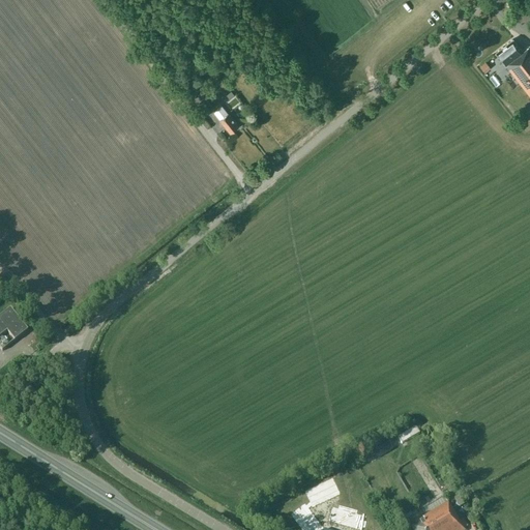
[(512,38),(496,52),(529,95),(529,45),(522,50),(512,38)]
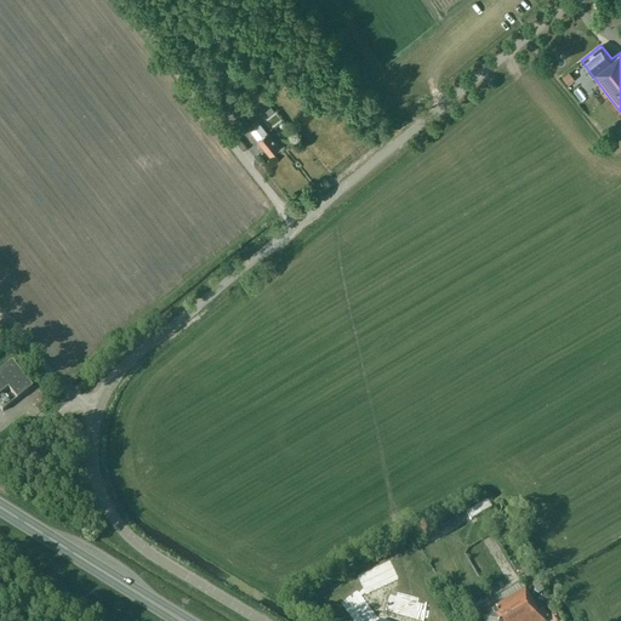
[(562,74),(567,80),(575,74),(569,68),(562,74)]
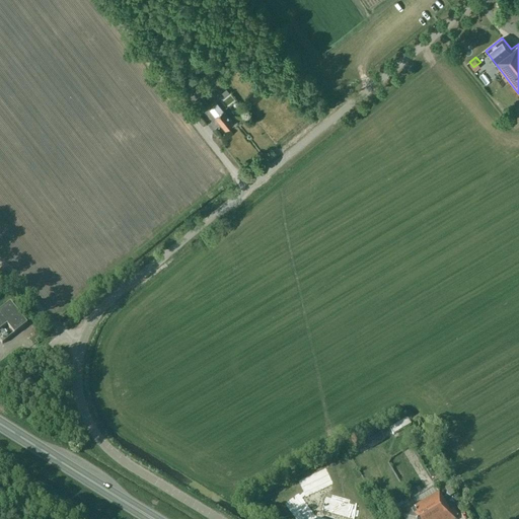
[(193,104),(201,114),(207,108),(199,98),(193,104)]
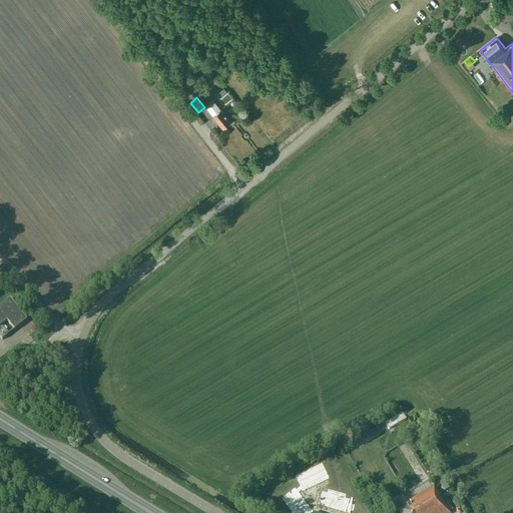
[(220,108),(219,109),(214,101),(206,107),(212,114),(222,127),(230,121),(220,108)]
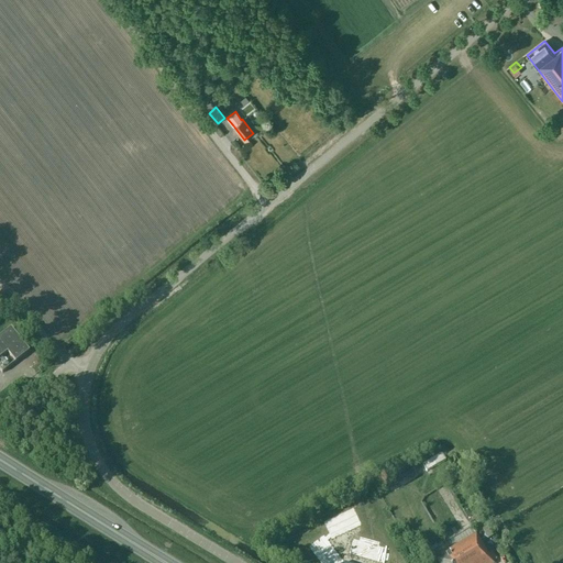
[(35,348),(17,324),(0,337),(0,353),(10,345),(18,355),(6,365),(3,363),(3,364),(8,370),(35,348)]
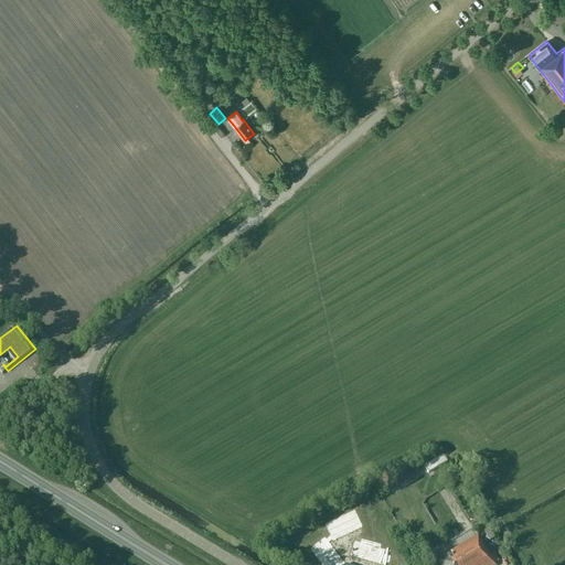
[(398,490),(417,479),(412,469),(393,480),(398,490)]
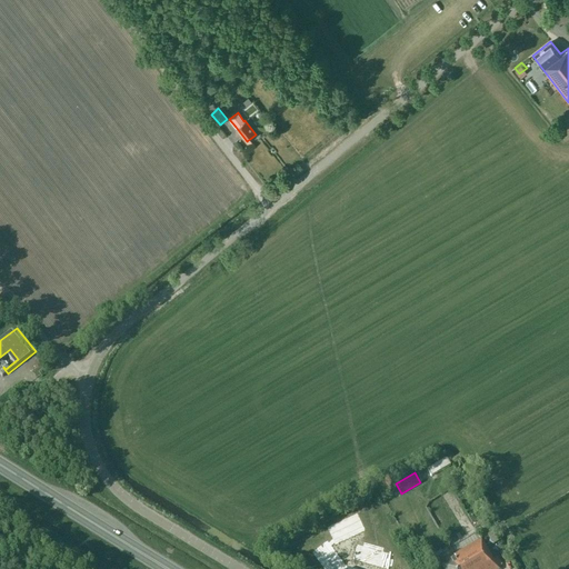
[(498,568),(481,539),(453,556),(456,559),(442,567),(443,568),(498,568)]
